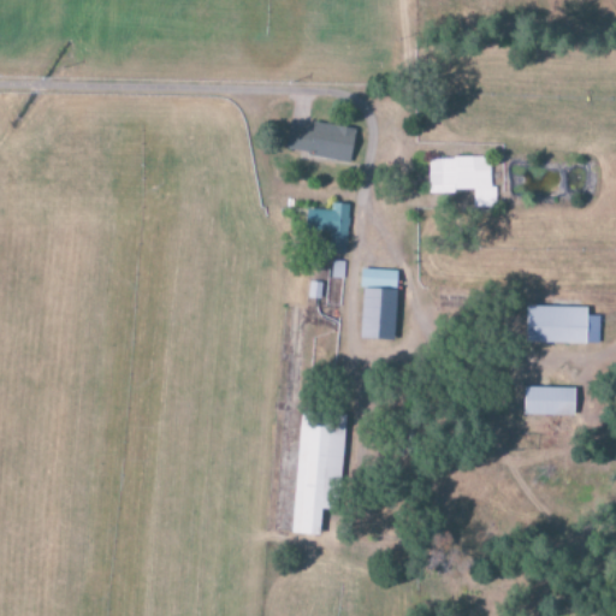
[(284,152),(349,163),(354,130),(312,123),(311,132),(288,129),(284,152)]
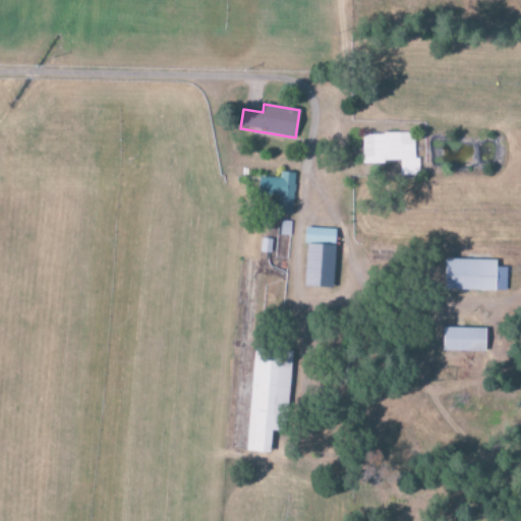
[(400,176),(418,176),(418,160),(413,160),(413,134),(361,134),(362,163),(400,163),(400,176)]
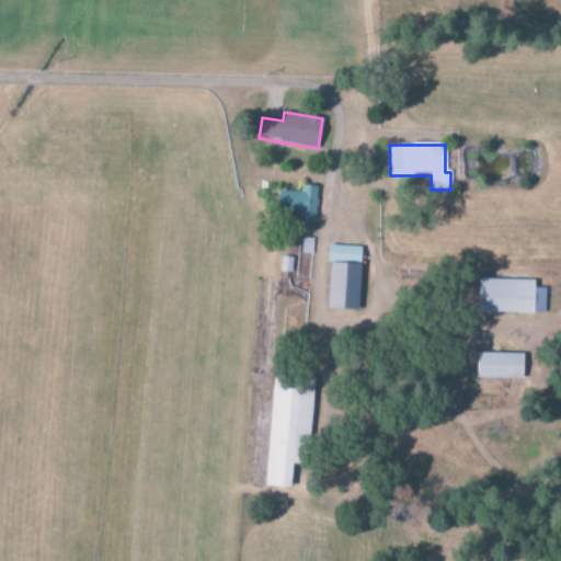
[(300,192),(278,191),(277,214),(298,215),(297,230),(315,230),(316,186),(300,186),(300,192)]
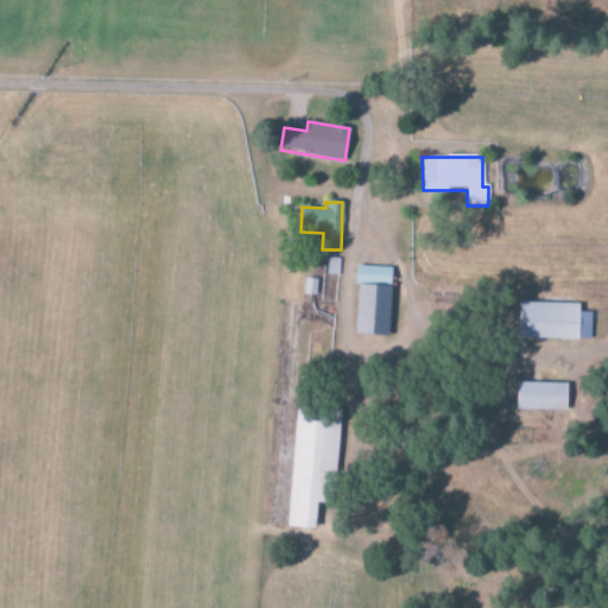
[(391,268),(358,266),(354,334),(388,336),(391,268)]
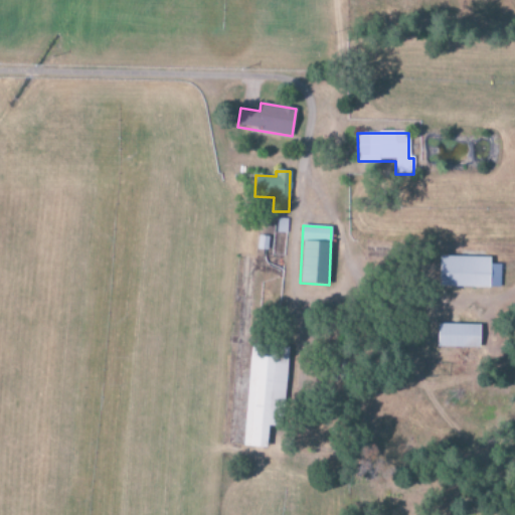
[(499,288),(500,265),(489,265),(490,258),(440,256),(439,287),(499,288)]
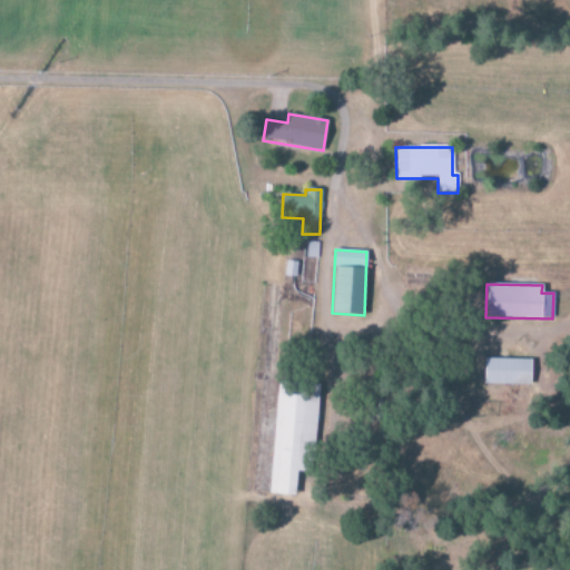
[(531,360),(484,359),(483,384),(530,385),(531,360)]
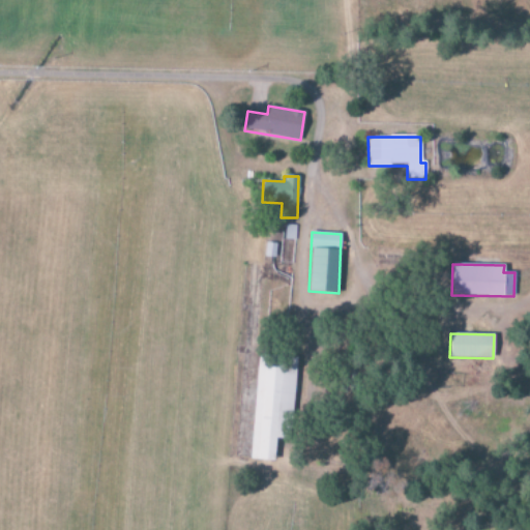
[(251,460),(273,461),(275,439),(289,439),(294,357),(257,355),(251,460)]
